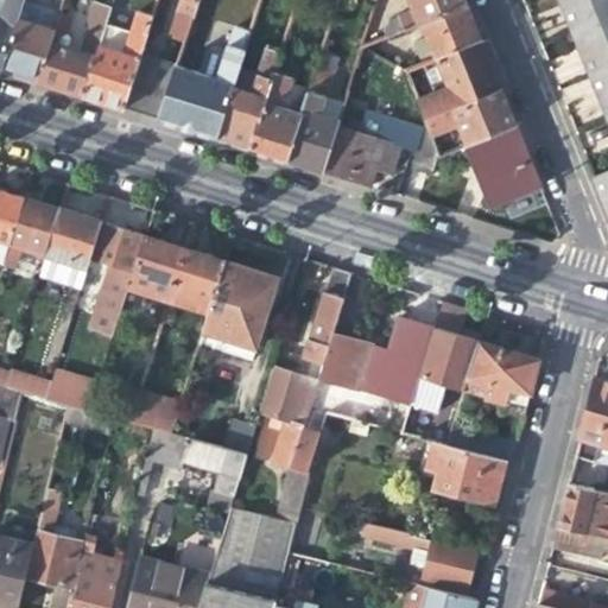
[(0,2),(0,68),(16,20),(21,0),(7,0),(6,5),(0,2)]
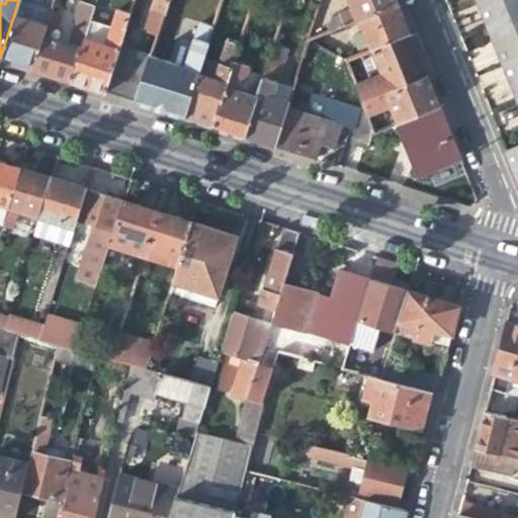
[(158,34),(169,0),(154,0),(144,29),(158,34)]
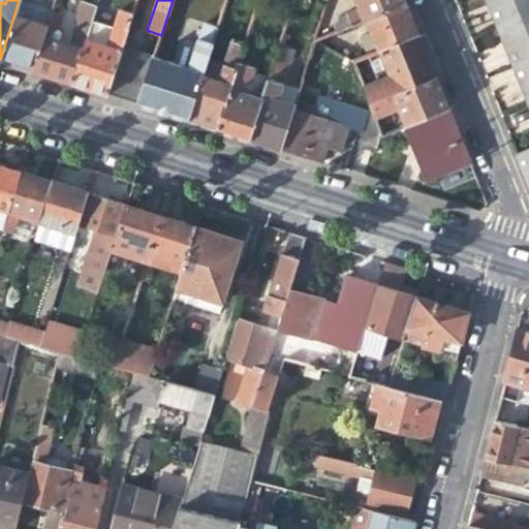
[(350,25),(367,19),(404,3),(403,0),(353,0),(358,8),(346,12),(350,25)]
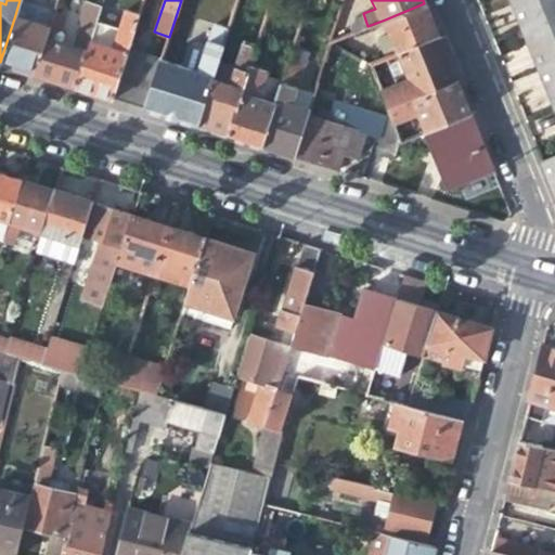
[(554,0),(510,0),(512,3),(521,28),(554,14),(554,0)]
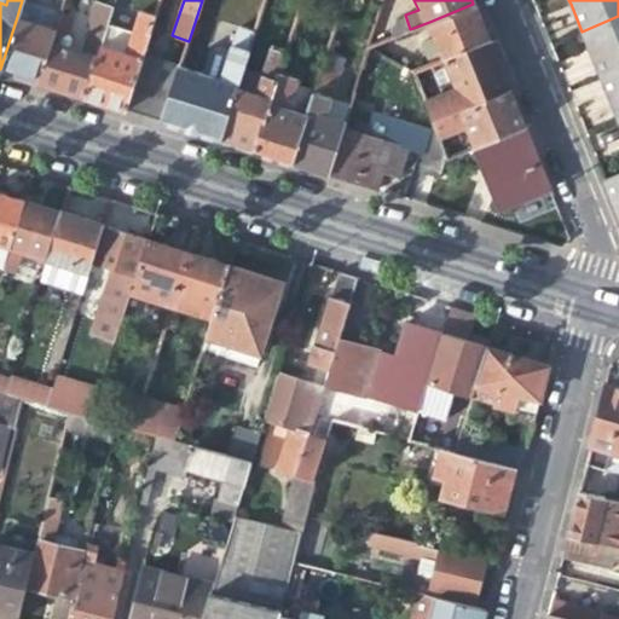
[(61,36),(53,34),(36,84),(52,88),(80,97),(98,46),(111,7),(93,3),(85,27),(88,29),(80,51),(58,44),(61,36)]
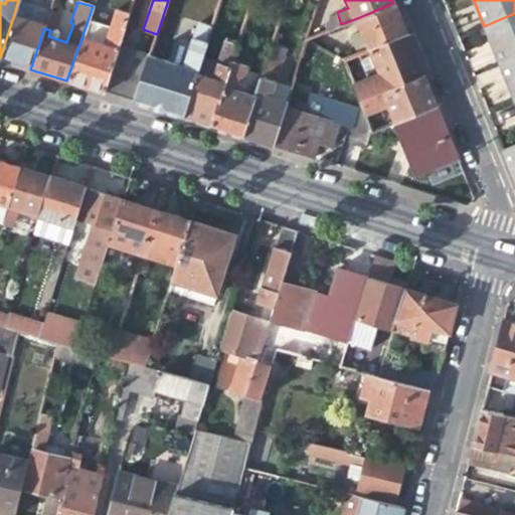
[(357,18),(369,47),(406,33),(398,14),(393,3),(357,18)]
